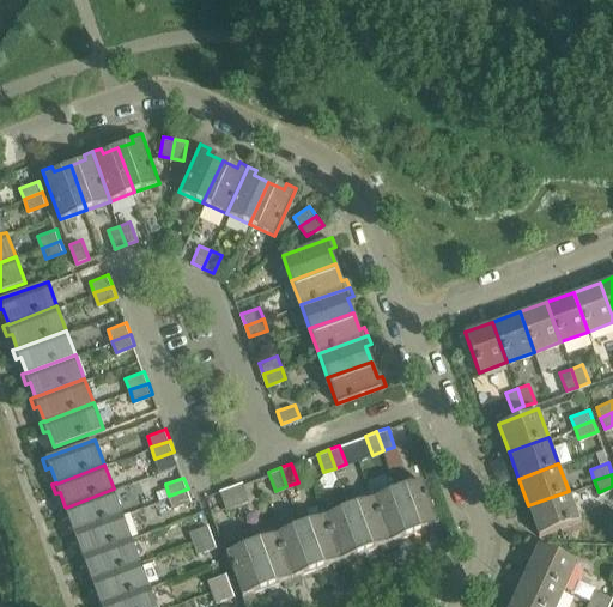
[(423,478),(396,487),(413,530),(429,526),(431,530),(441,527),(423,478)]
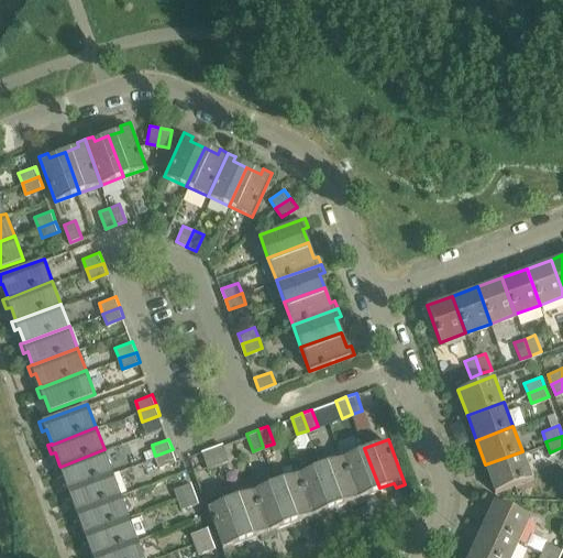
[(223,442),(212,446),(219,463),(229,460),(223,442)]
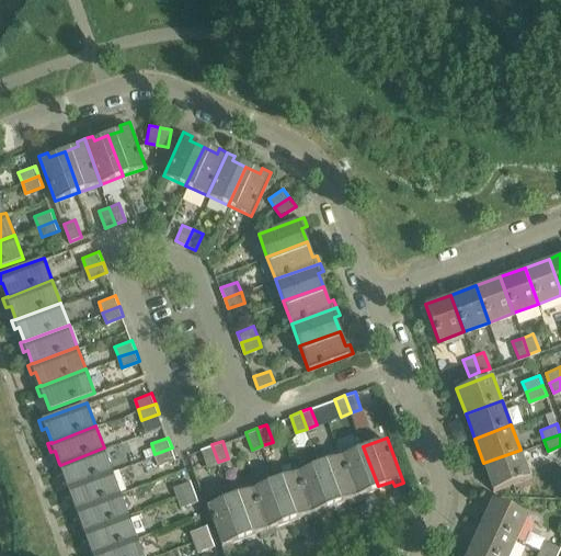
[(212,444),(201,449),(207,466),(218,462),(212,444)]
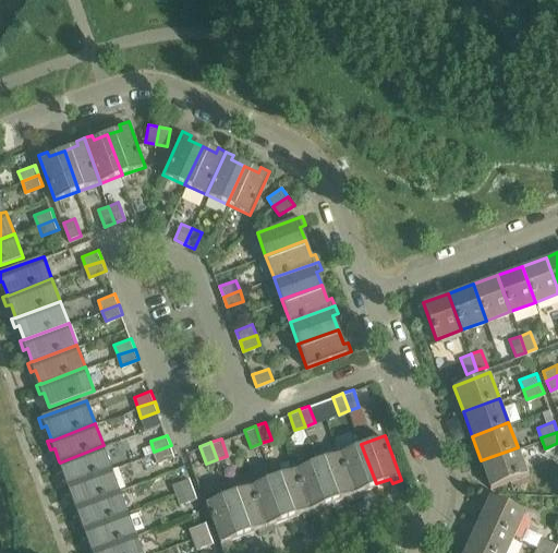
[(339,453),(355,497),(364,494),(362,489),(376,483),(361,444),(339,453)]
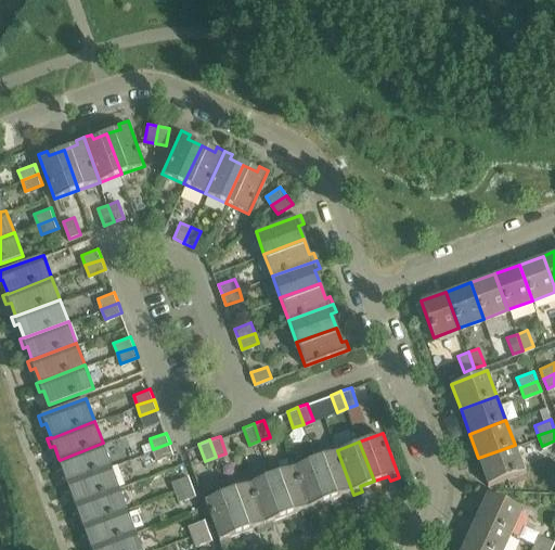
[(60,460),(59,459),(55,460),(57,469),(62,468),(67,481),(67,482),(111,464),(103,443),(60,460)]
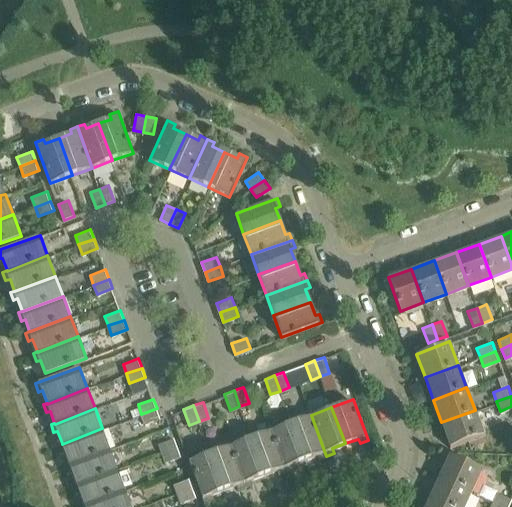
[(157,408),(141,414),(145,423),(160,418),(157,408)]
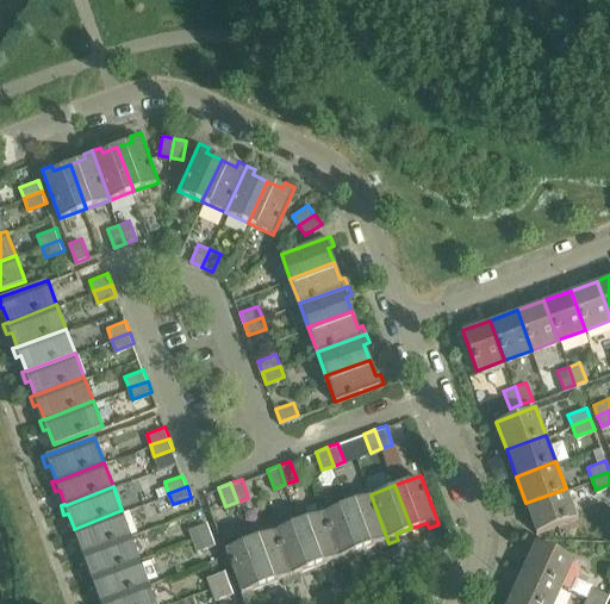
[(566,489),(526,503),(536,531),(576,517),(566,489)]
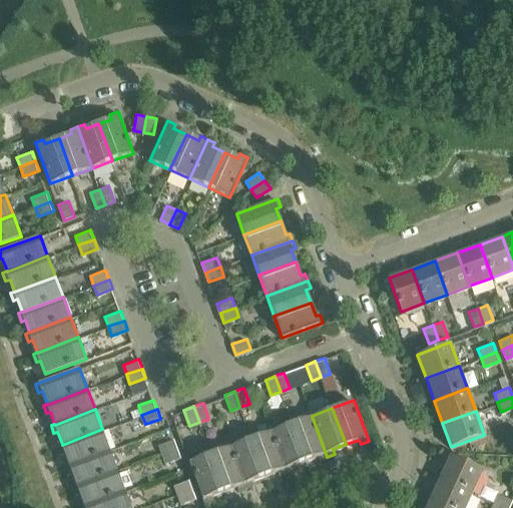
[(292,423),(305,459),(319,454),(321,459),(327,457),(312,416),(292,423)]
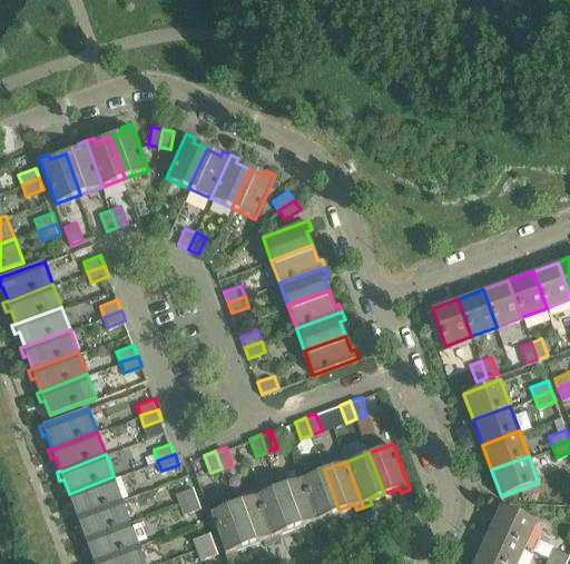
[(302,478),(318,524),(326,521),(324,515),(338,510),(324,470),(302,478)]
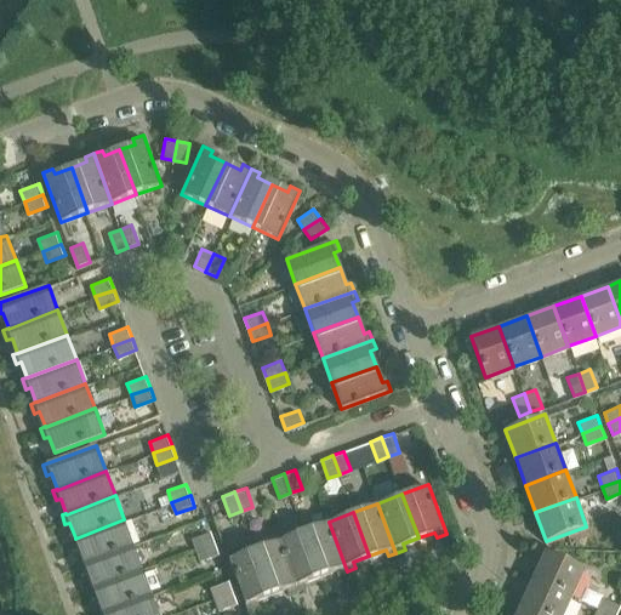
[(75,539),(75,537),(70,540),(74,548),(78,547),(84,562),(84,563),(134,545),(124,519),(75,539)]
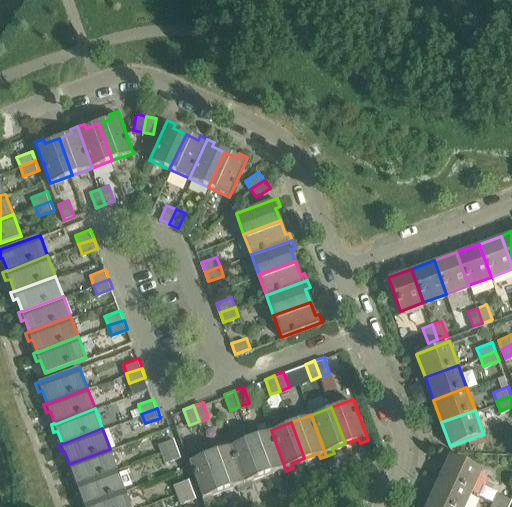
[(250,437),(264,474),(277,469),(278,473),(286,471),(271,430),(250,437)]
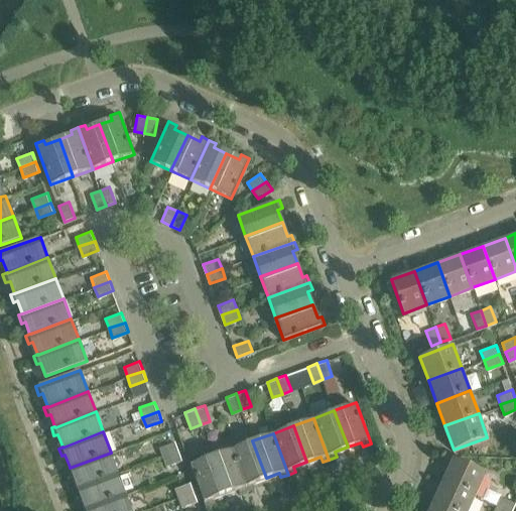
[(175,440),(159,446),(162,456),(178,450),(175,440)]
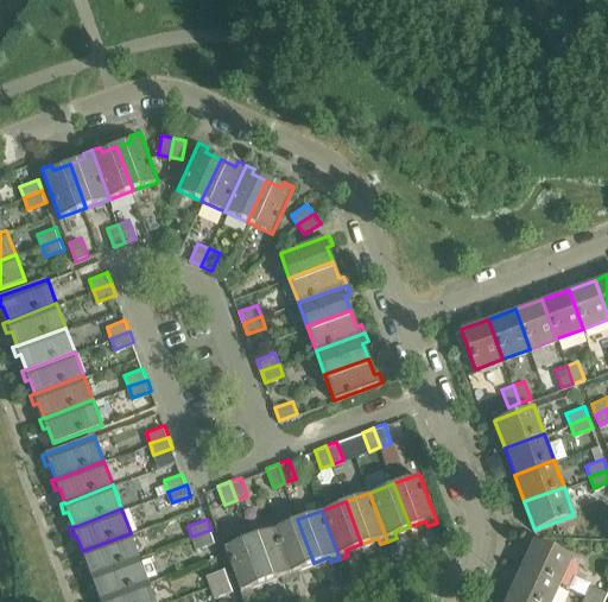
[(273,528),(292,577),(301,574),(298,568),(314,563),(297,519),(273,528)]
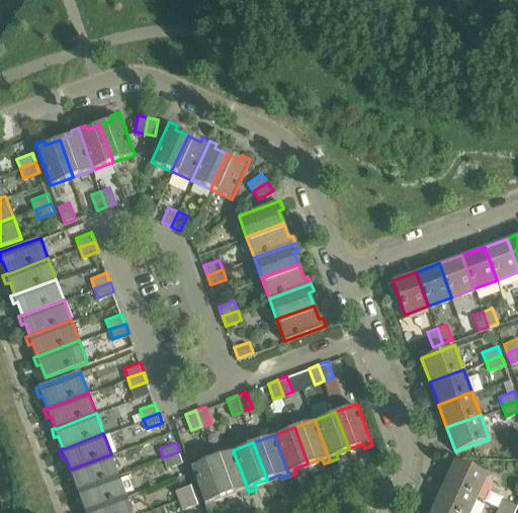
[(212,457),(227,495),(240,490),(242,495),(249,492),(233,450),(212,457)]
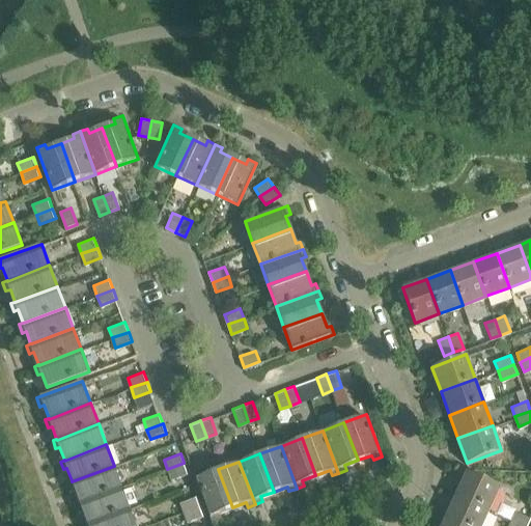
[(184,463),(167,469),(171,478),(187,473),(184,463)]
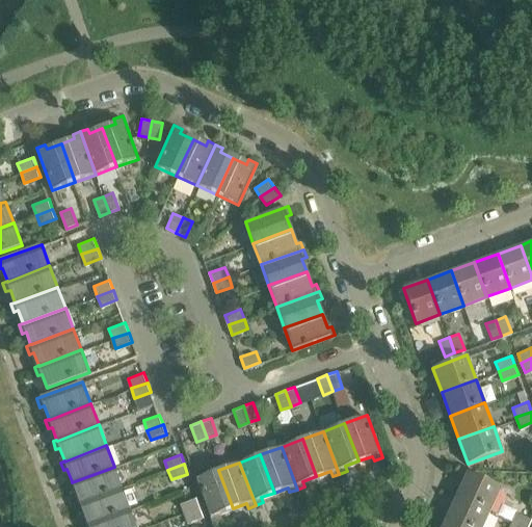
[(72,482),(72,481),(68,482),(71,492),(75,490),(79,502),(80,503),(122,488),(114,467),(72,482)]
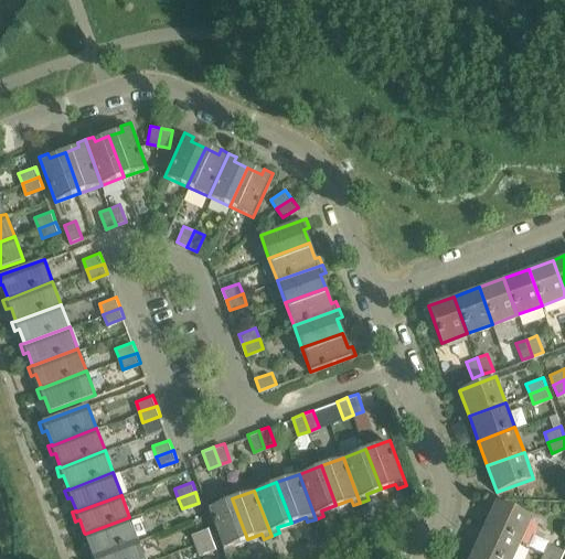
[(209,507),(225,552),(234,549),(233,545),(247,539),(232,498),(209,507)]
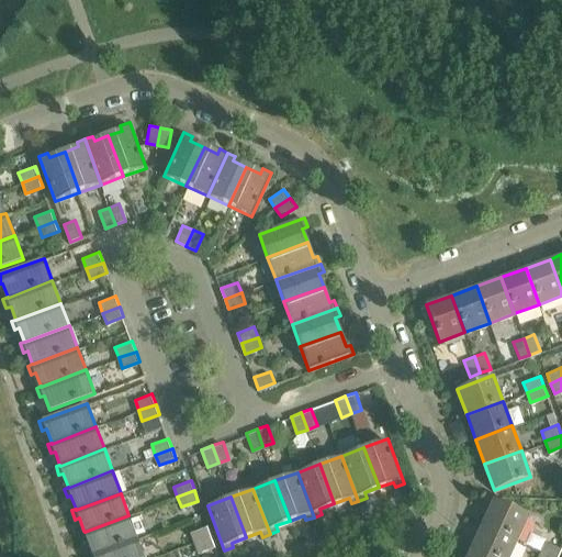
[(495,498),(483,523),(518,539),(530,514),(495,498)]
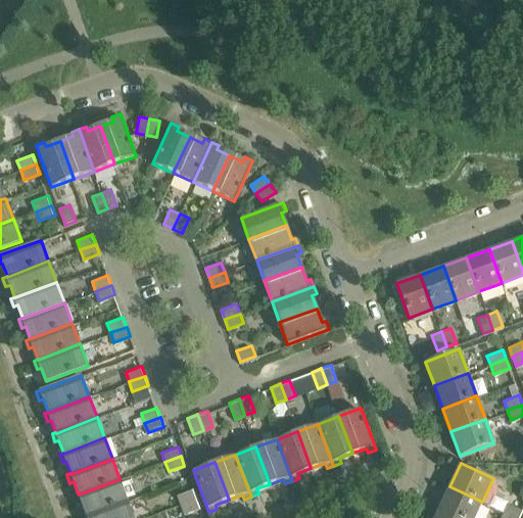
[(79,495),(78,493),(75,496),(78,504),(81,502),(86,515),(86,516),(128,500),(120,479),(79,495)]
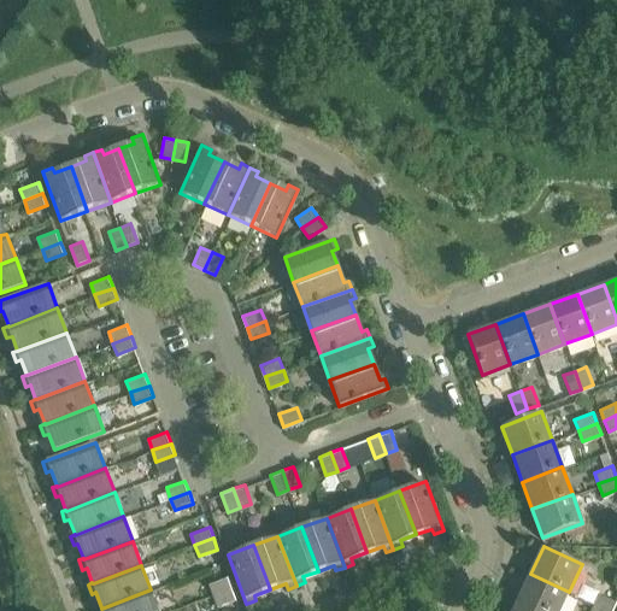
[(560,610),(569,592),(530,574),(518,600),(542,610),(560,610)]
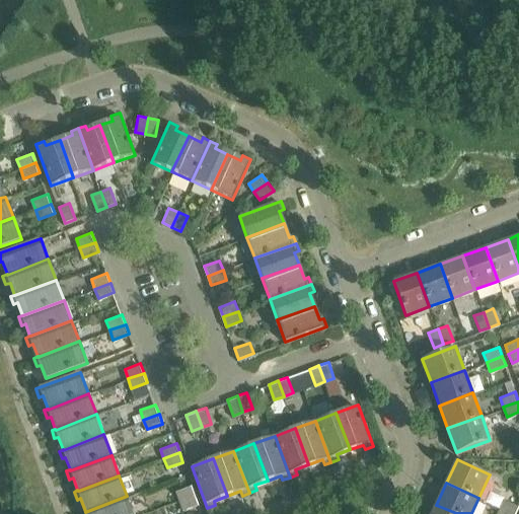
[(192,485),(175,490),(179,500),(195,494),(192,485)]
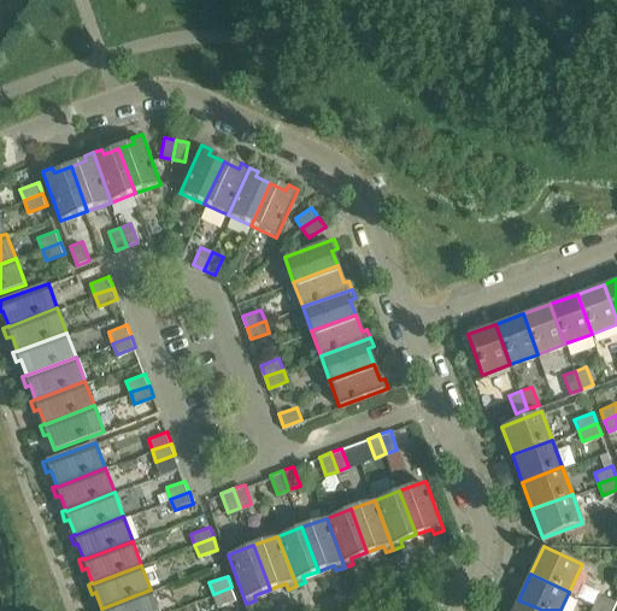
[(231,587),(213,594),(217,605),(236,599),(231,587)]
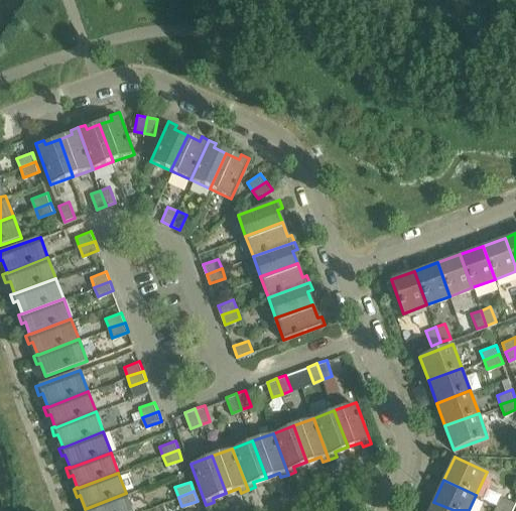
[(85,509),(85,508),(81,509),(81,510),(132,510),(126,493),(85,509)]
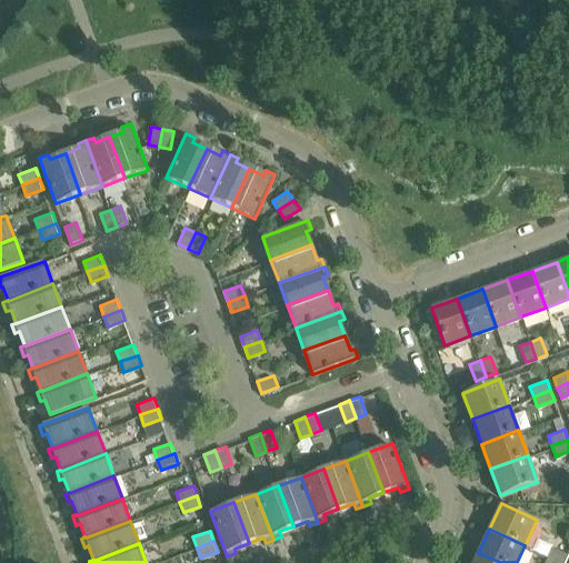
[(552,545),(547,556),(561,562),(563,562),(568,553),(552,545)]
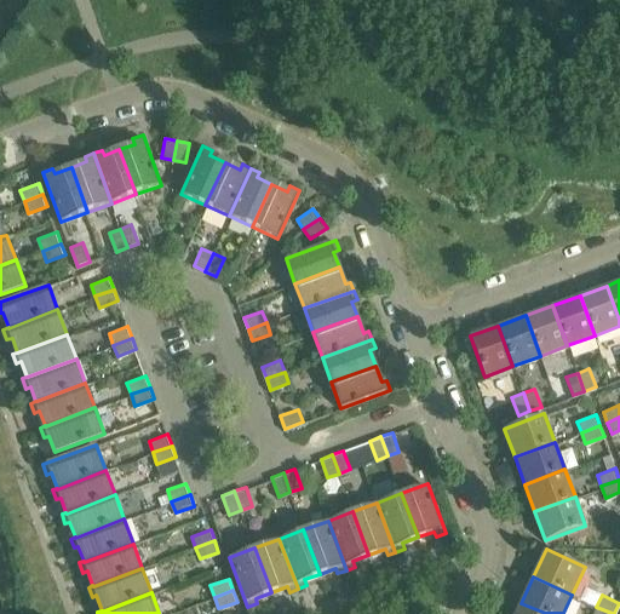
[(545,613),(521,603),(515,613),(545,613)]
